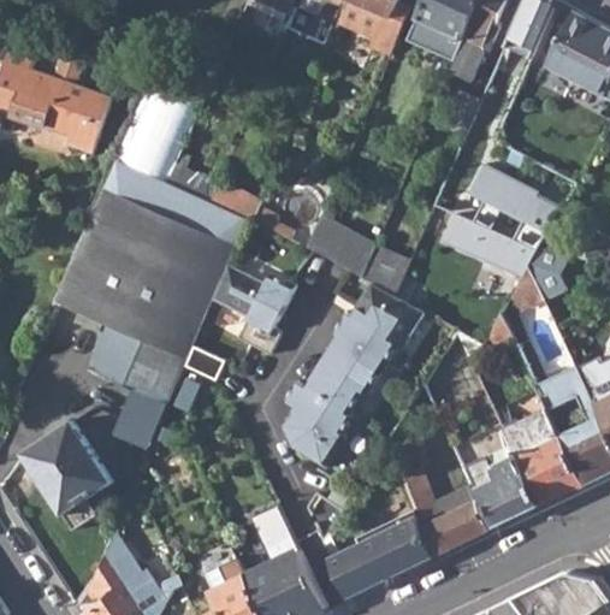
[(345,0),(345,1),(337,22),(371,36),(367,45),(390,54),(410,7),(396,3),(396,0),(345,0)]
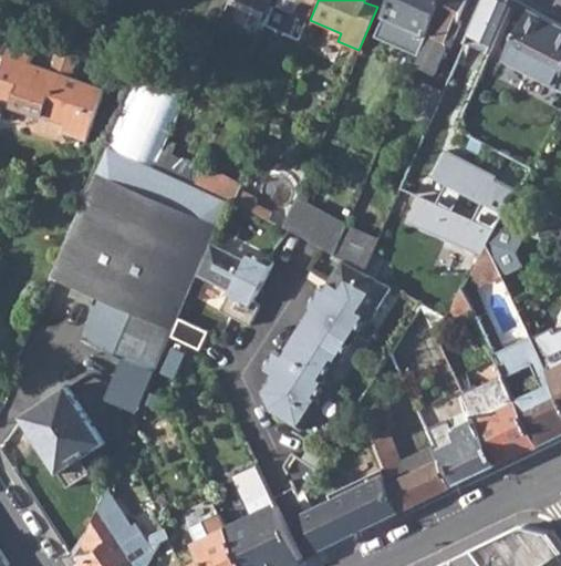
[(424,37),(422,35),(436,0),(385,0),(370,37),(415,57),(424,37)]
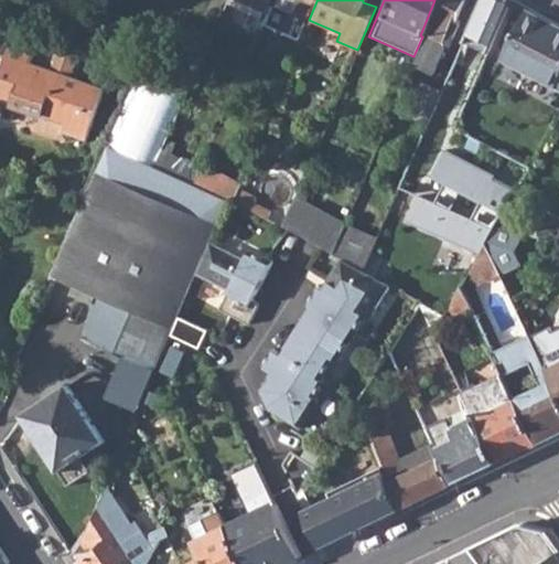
[(409,66),(429,74),(441,44),(445,45),(455,23),(451,21),(459,0),(434,0),(420,35),(422,36),(414,56),(409,66)]
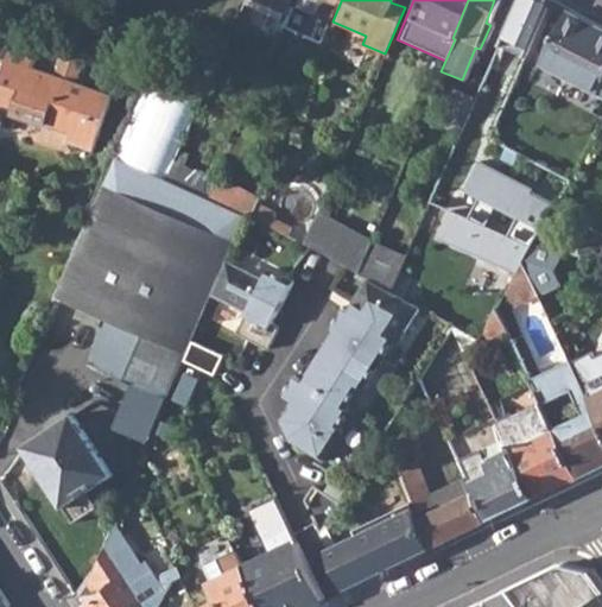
[(538,59),(601,93),(601,31),(563,11),(538,59)]
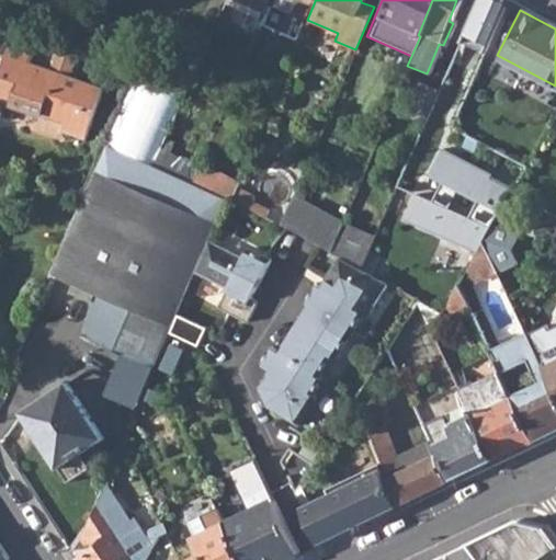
[(57,129),(82,139),(101,90),(68,78),(79,46),(57,38),(47,70),(25,61),(27,55),(7,47),(0,65),(0,100),(59,122),(57,129)]
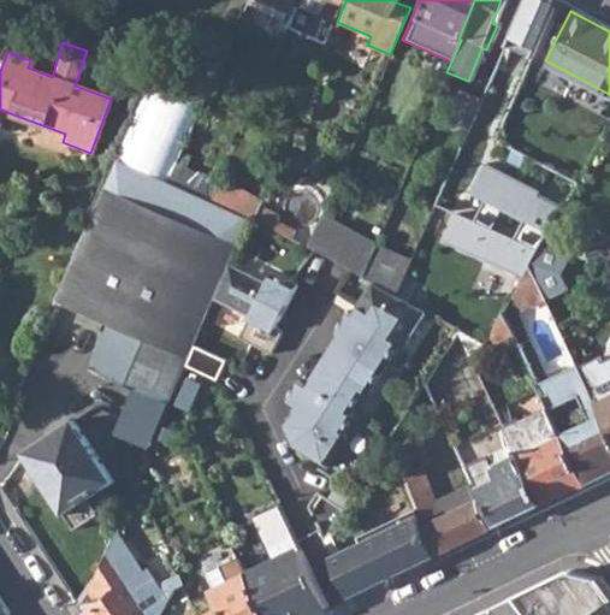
[(150,75),(117,158),(164,177),(197,95),(150,75)]
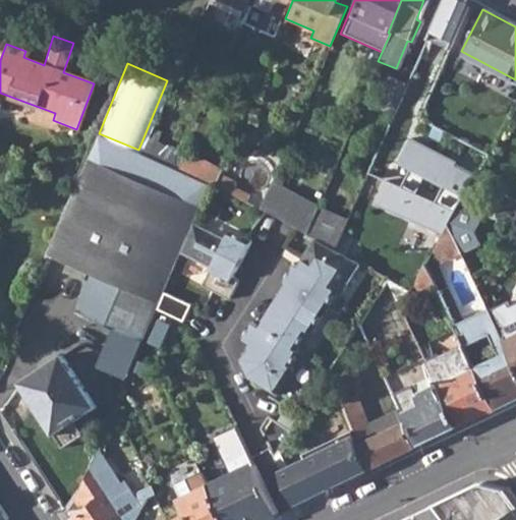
[(376,108),(389,114),(402,83),(389,78),(376,108)]
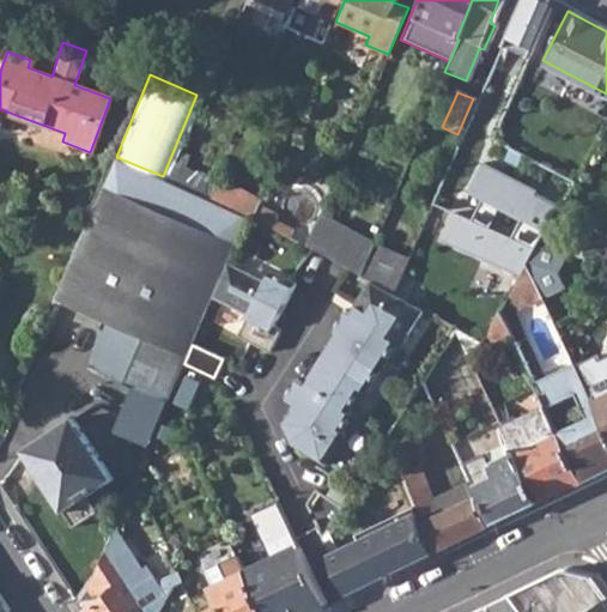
[(165,177),(163,176),(116,157),(113,156),(52,302),(104,325),(87,377),(128,394),(122,407),(138,414),(127,438),(146,447),(211,298),(225,265),(246,216),(207,198),(165,177)]
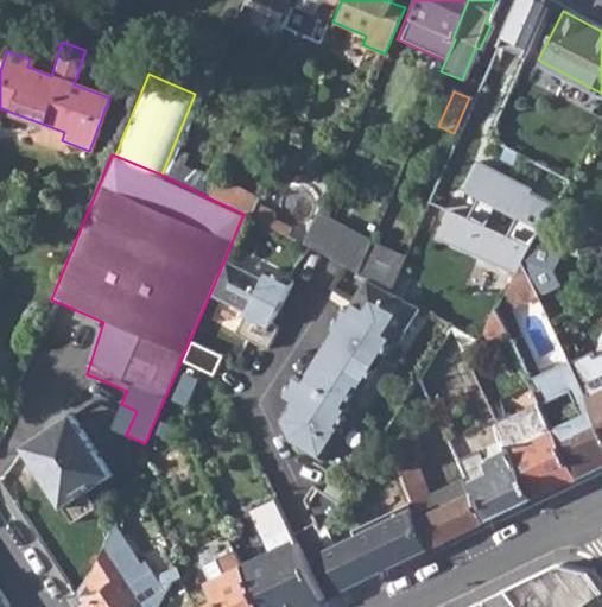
[(173,156),(170,163),(179,168),(183,159),(173,156)]
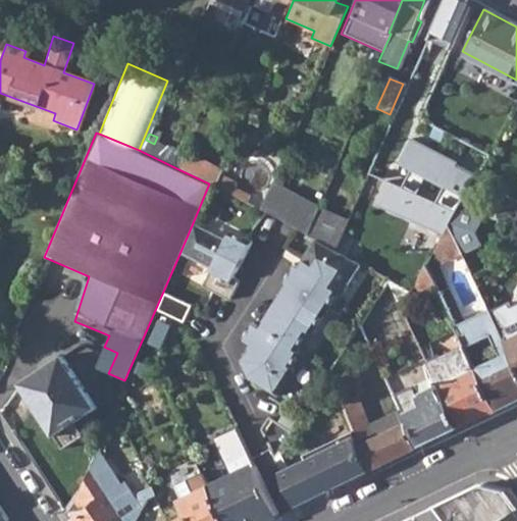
[(182,155),(154,144),(146,140),(141,151),(176,168),(182,155)]
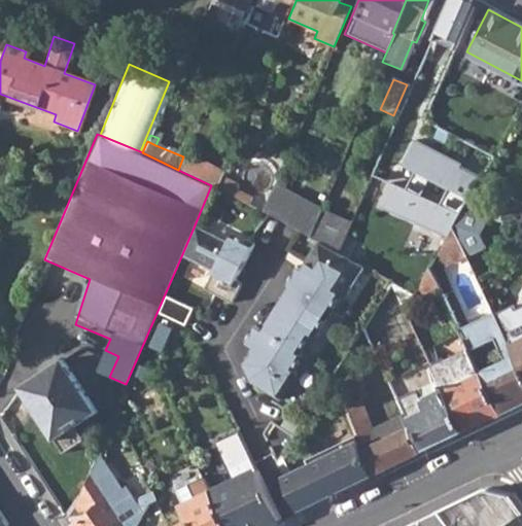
[(178,170),(211,185),(216,188),(220,178),(222,174),(185,154),(183,156),(178,170)]
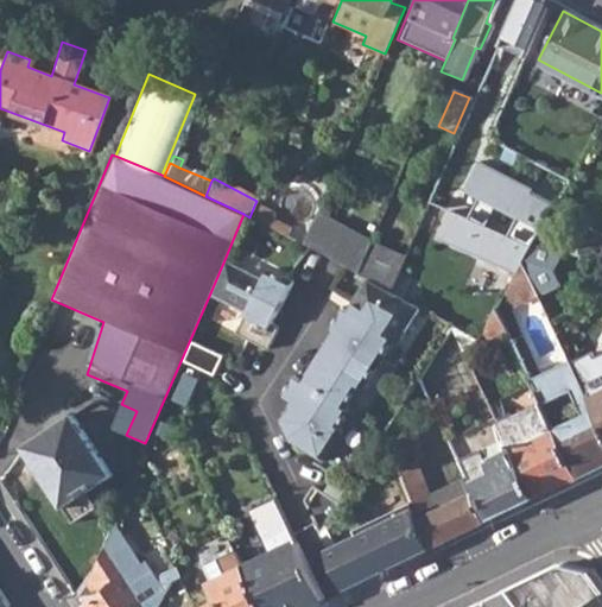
[(249,217),(303,246),(309,232),(254,206),(249,217)]
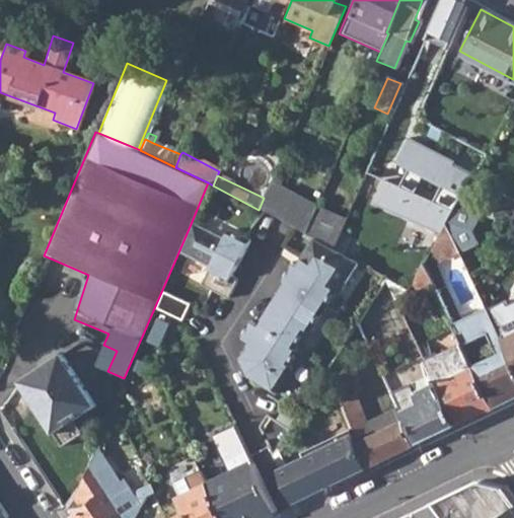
[(259,210),(302,233),(314,205),(271,181),(264,198),(259,210)]
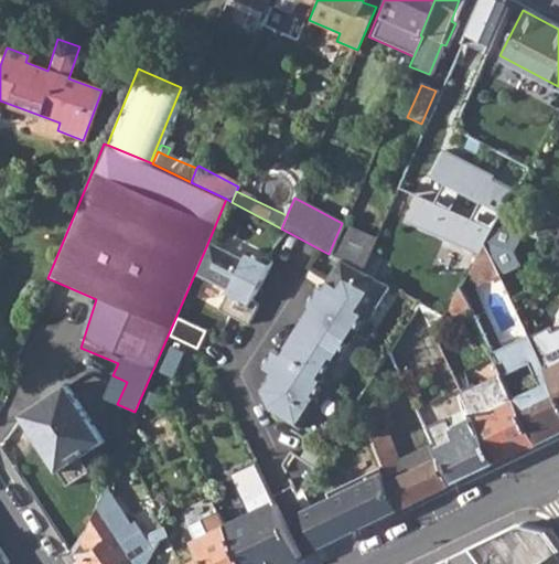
[(539,236),(543,236),(551,223),(507,202),(494,225),(520,232),(539,236)]
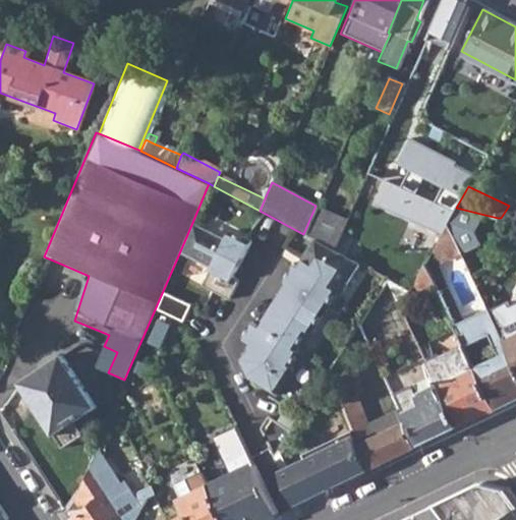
[(313,239),(332,250),(346,219),(317,204),(316,206),(303,234),(313,239)]
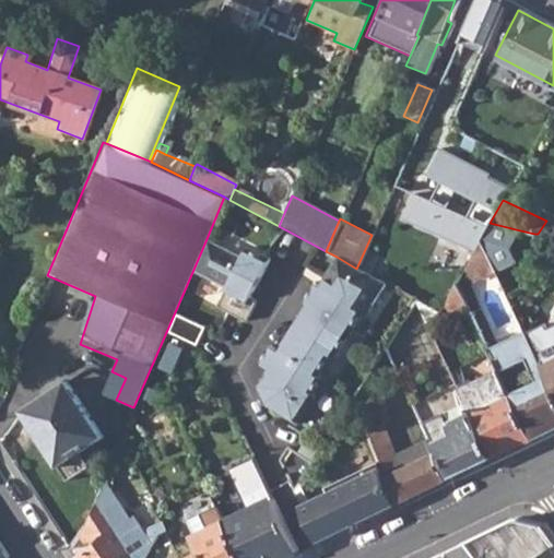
[(553,238),(553,224),(546,221),(538,234),(553,238)]
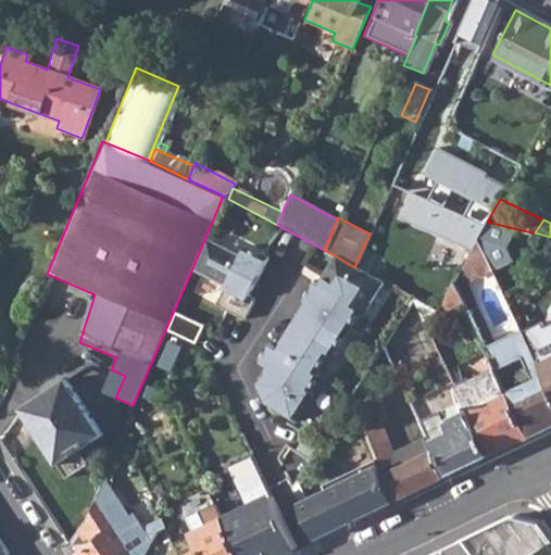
[(487,222),(477,239),(504,248),(505,246),(513,228),(487,222)]
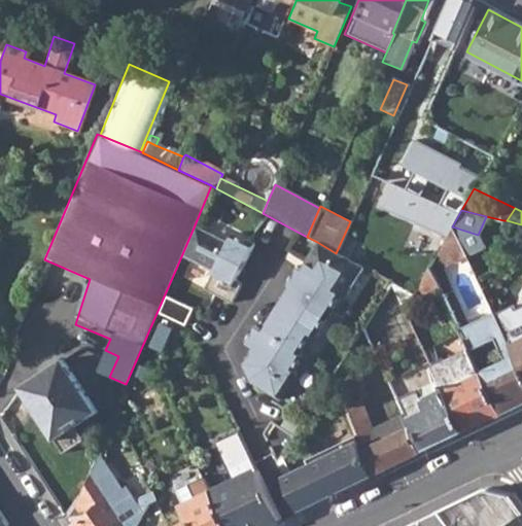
[(508,230),(521,232),(521,224),(507,220),(503,220),(508,230)]
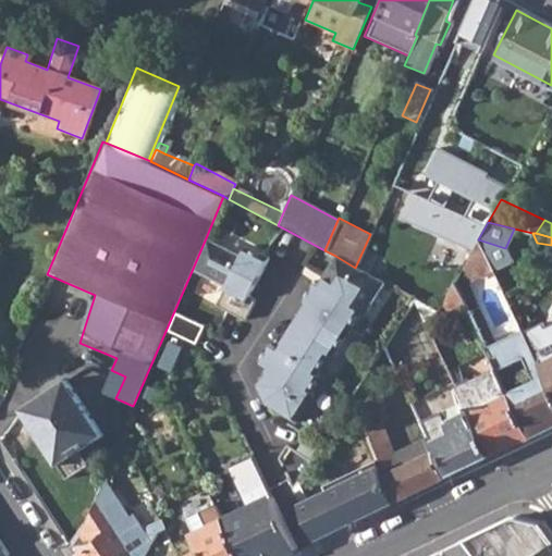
[(478,239),(462,268),(468,280),(491,267),(478,239)]
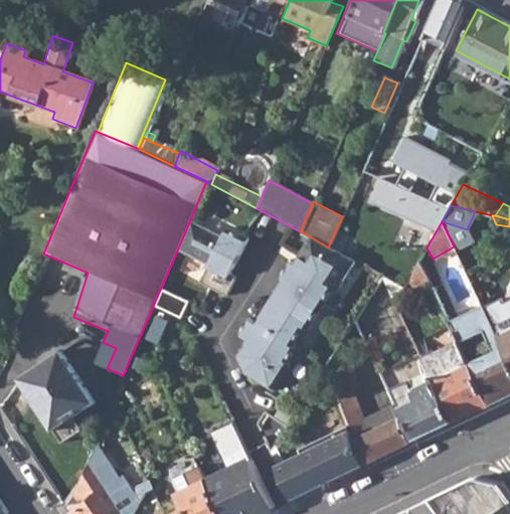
[(474,233),(468,227),(467,229),(442,221),(454,246),(455,248),(474,233)]
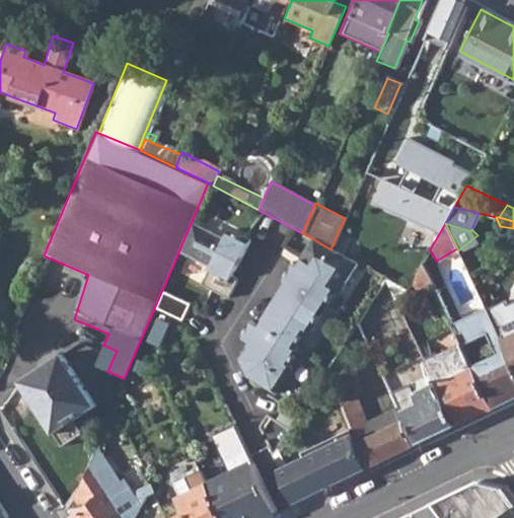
[(191,224),(178,252),(210,269),(201,286),(228,300),(236,284),(235,280),(231,278),(249,242),(228,232),(224,240),(191,224)]
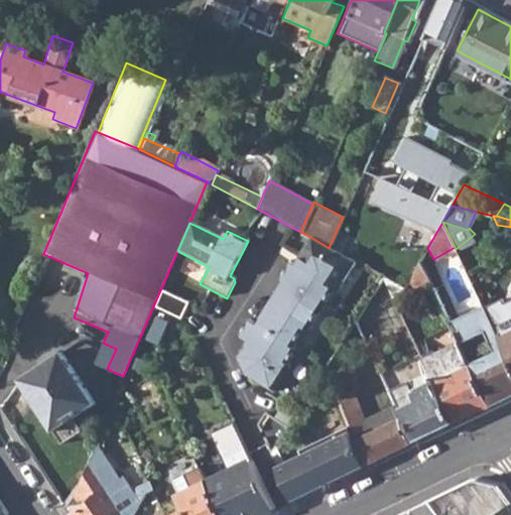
[(329,248),(310,237),(297,259),(299,260),(295,266),(289,263),(279,279),(282,281),(273,295),(277,298),(268,312),(264,310),(255,326),(249,322),(240,337),(252,345),(249,351),(244,348),(238,360),(245,375),(274,393),(290,367),(288,365),(297,352),(292,349),(305,330),(308,332),(336,287),(339,289),(356,262),(329,248)]
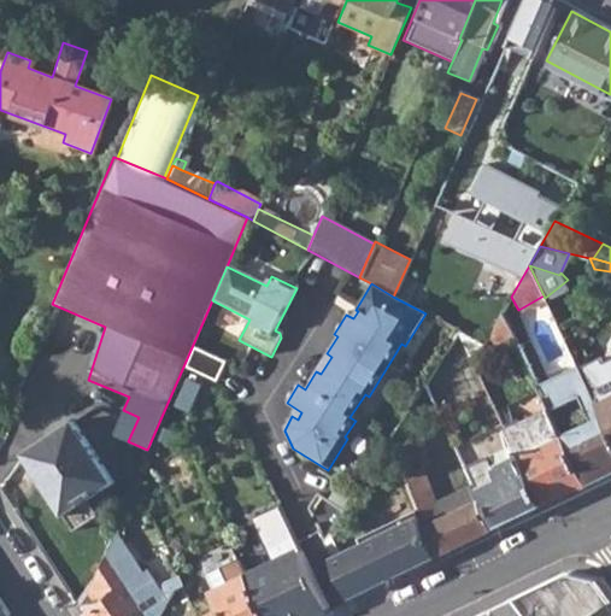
[(501,315),(492,330),(500,345),(512,339),(501,315)]
